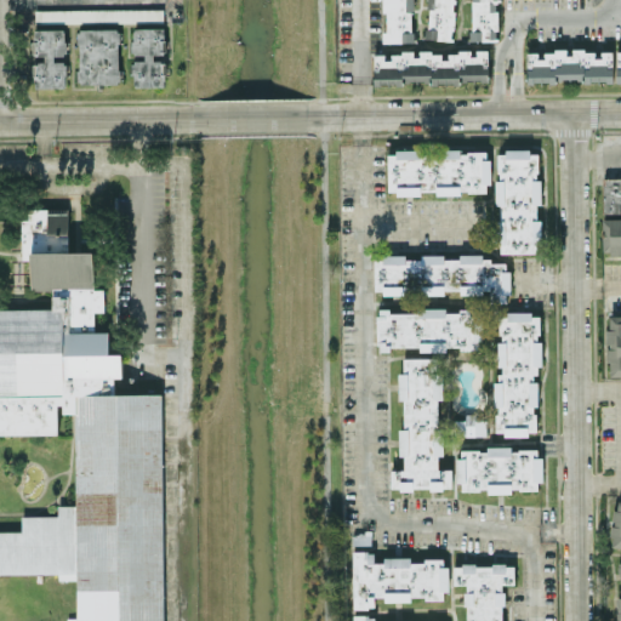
[(414,41),(412,0),(383,0),(386,43),(414,41)]
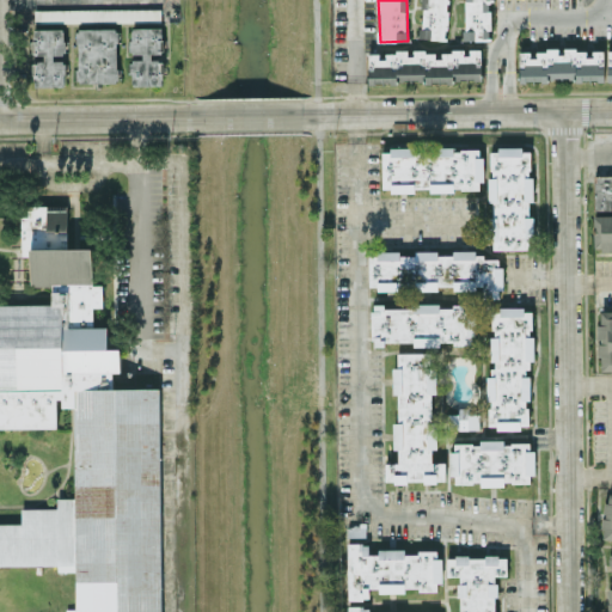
[(447,40),(448,0),(422,0),(421,38),(447,40)]
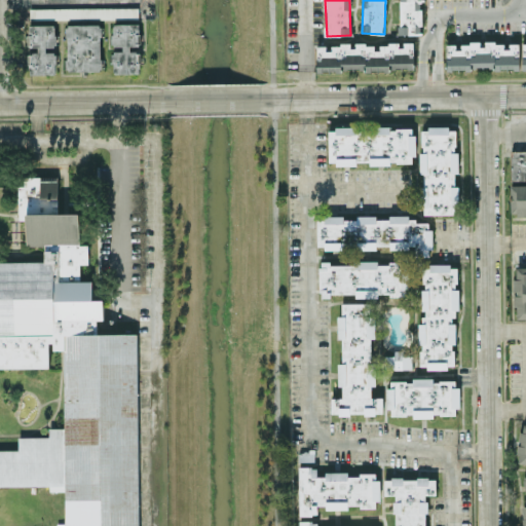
[(424,34),(423,0),(400,0),(401,34),(424,34)]
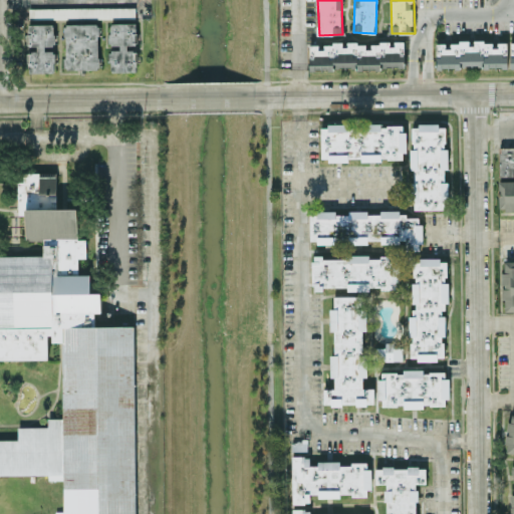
[(29,8),(29,18),(136,17),(136,7),(29,8)]
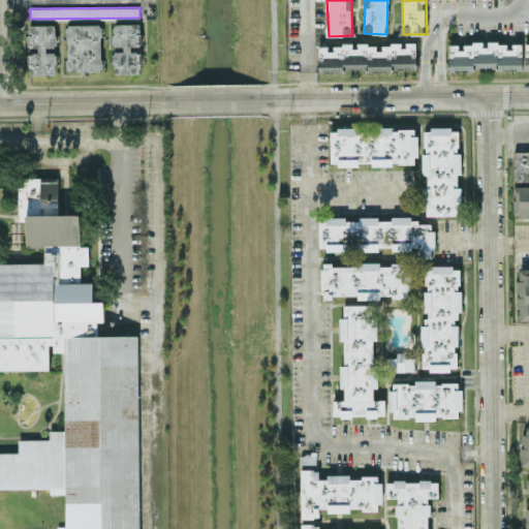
[(28,74),(57,73),(56,52),(47,53),(47,47),(57,47),(56,24),(28,25),(29,47),(37,47),(38,54),(28,54),(28,74)]
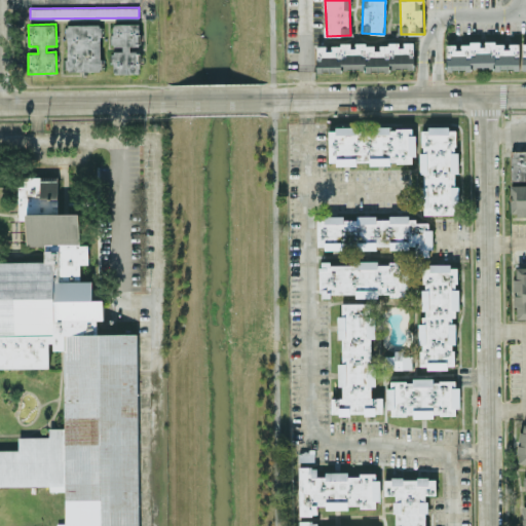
[(142,73),(140,24),(111,24),(112,45),(121,44),(121,51),(111,51),(112,74),(142,73)]
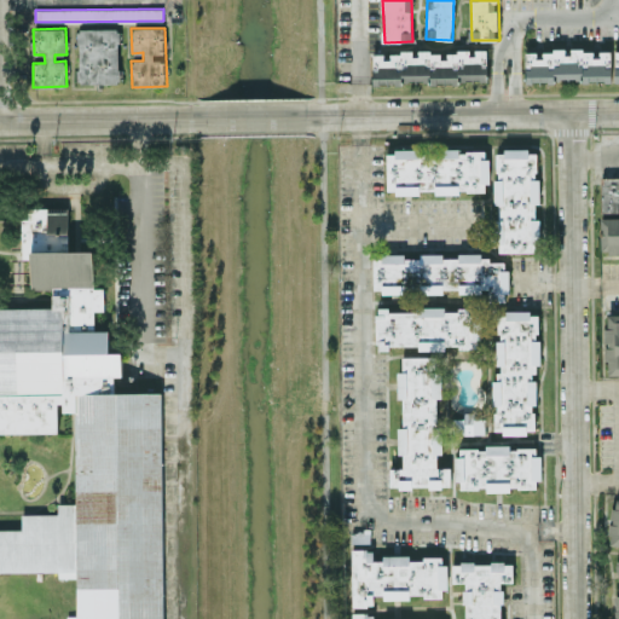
[(119,29),(76,29),(77,84),(120,84),(119,29)]
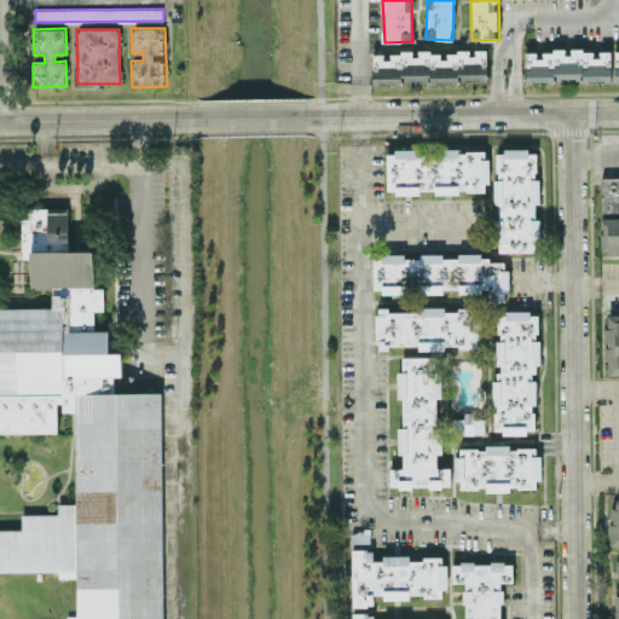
[(487,81),(486,50),(472,50),(472,51),(444,52),(444,51),(415,52),(415,51),(387,52),(387,53),(372,55),(374,85),(487,81)]
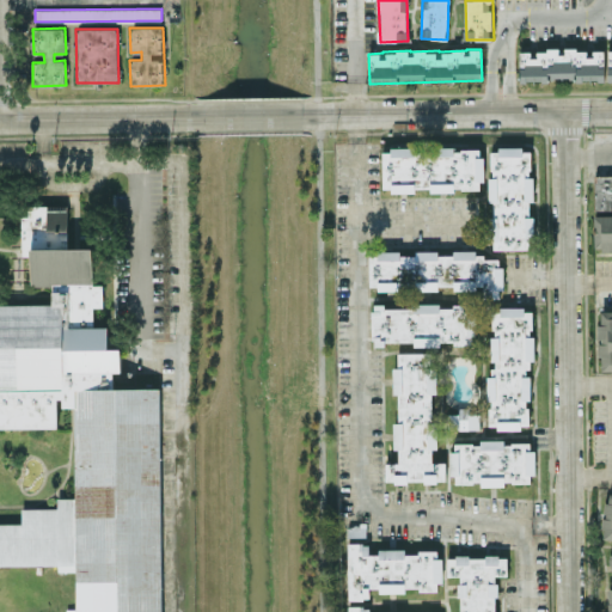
[(605,80),(604,50),(589,50),(589,49),(562,49),(533,50),(533,51),(519,51),(520,81),(605,80)]
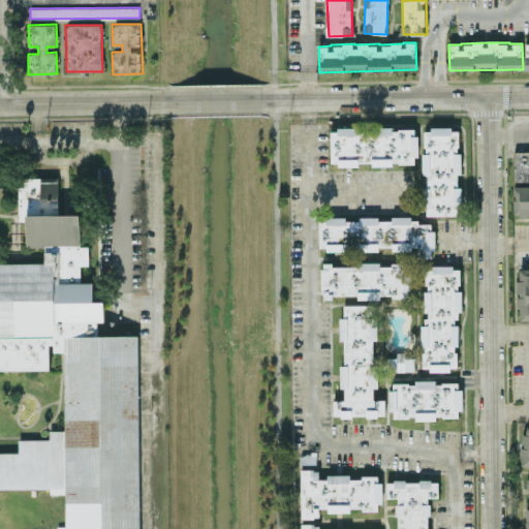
[(416,163),(416,128),(371,128),(371,129),(331,129),(331,165),(360,165),(360,164),(392,165),(392,163),(416,163)]
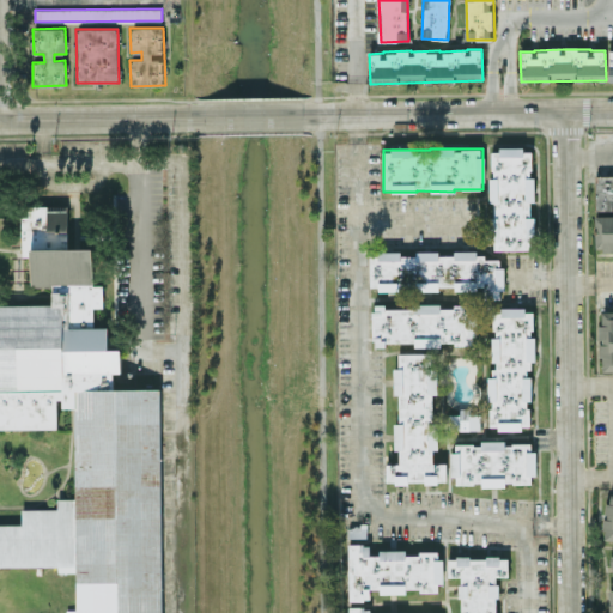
[(530,149),(490,150),(491,204),(493,204),(495,218),(490,218),(491,250),(534,249),(533,216),(530,216),(529,202),(535,202),(534,177),(532,177),(530,149)]
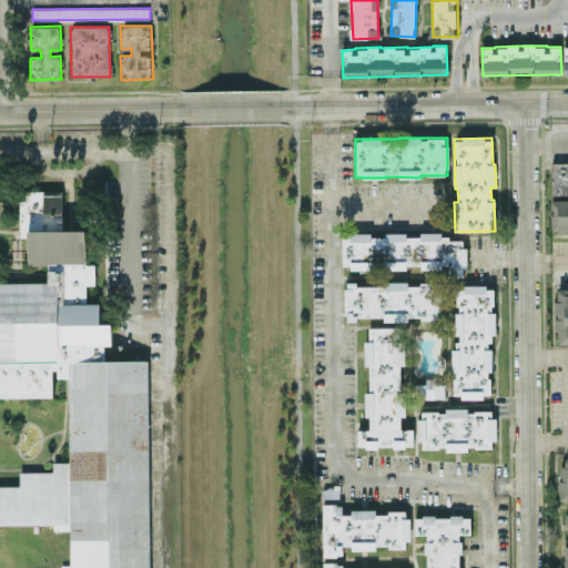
[(567,162),(551,162),(551,231),(567,231),(567,162)]
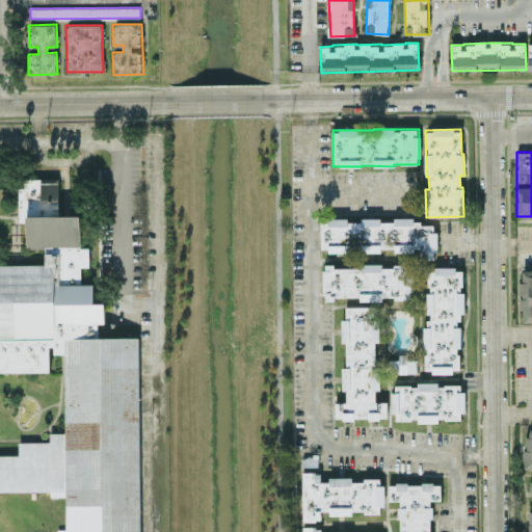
[(56,215),(56,202),(58,201),(58,179),(18,179),(19,223),(25,222),(25,215),(56,215)]
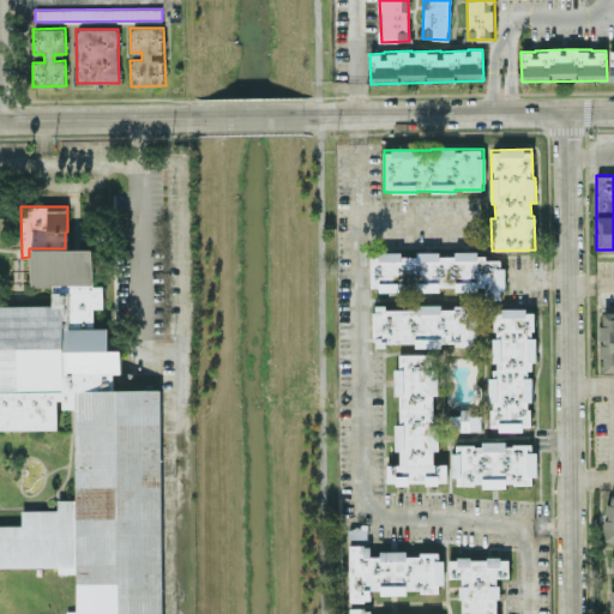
[(162,613),(161,389),(113,390),(113,374),(122,371),(106,324),(94,324),(92,308),(107,308),(86,250),(30,250),(30,287),(52,287),(52,305),(0,305),(0,429),(52,429),(62,408),(73,408),(74,498),(0,524),(0,569),(74,567),(76,593),(67,613),(162,613)]
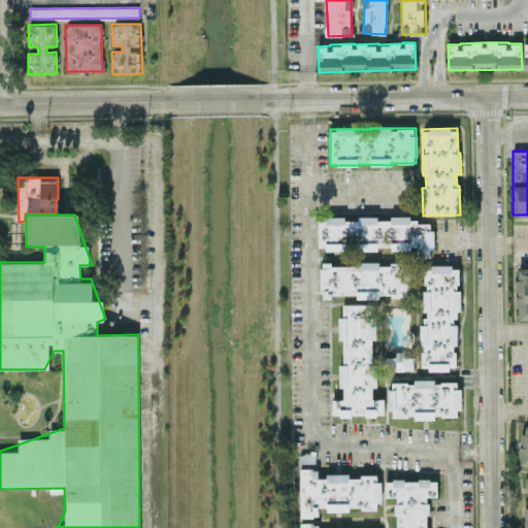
[(391,220),(378,220),(378,216),(359,217),(359,220),(345,220),(345,218),(319,218),(319,250),(344,250),(378,250),(378,246),(392,246),(392,250),(418,250),(418,257),(433,257),(433,230),(429,230),(429,222),(410,222),(410,216),(391,216),(391,220)]
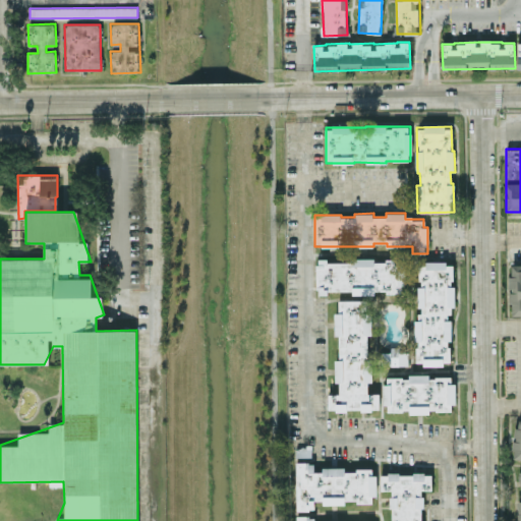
[(316,293),(373,292),(403,292),(403,259),(373,261),(373,258),(351,258),(351,261),(316,262),(316,293)]
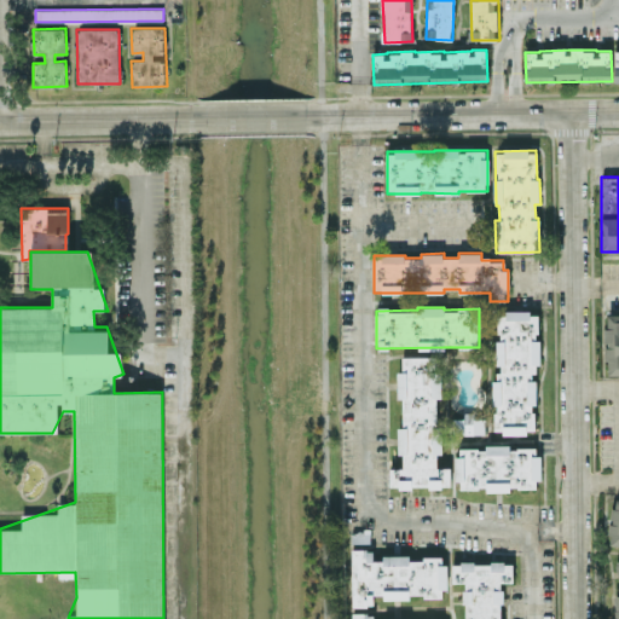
[(498,312),(497,380),(492,380),(492,404),(495,404),(495,433),(534,433),(536,380),(538,380),(539,313),(498,312)]
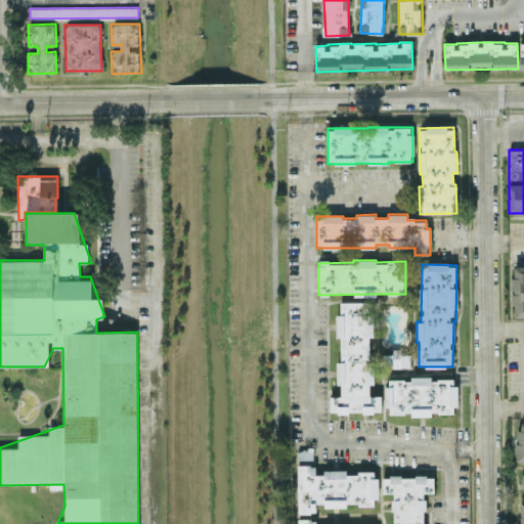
[(523,265),(513,266),(513,317),(523,316),(523,265)]
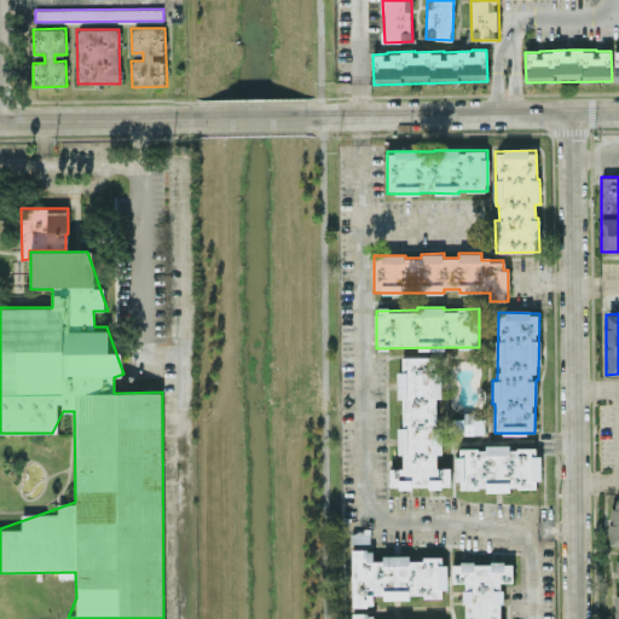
[(389,487),(451,487),(450,468),(438,468),(437,455),(443,455),(443,427),(437,427),(437,398),(441,398),(441,371),(435,371),(434,357),(403,357),(403,371),(397,371),(398,399),(401,399),(403,427),(398,427),(398,455),(403,455),(403,468),(389,468),(389,487)]
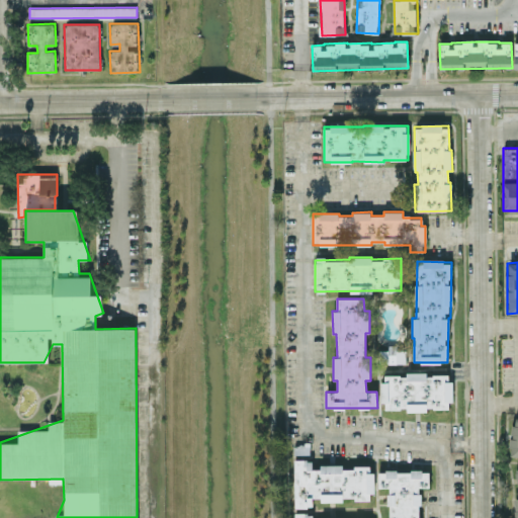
[(406,363),(406,350),(397,350),(397,345),(387,345),(387,350),(379,350),(378,363),(406,363)]
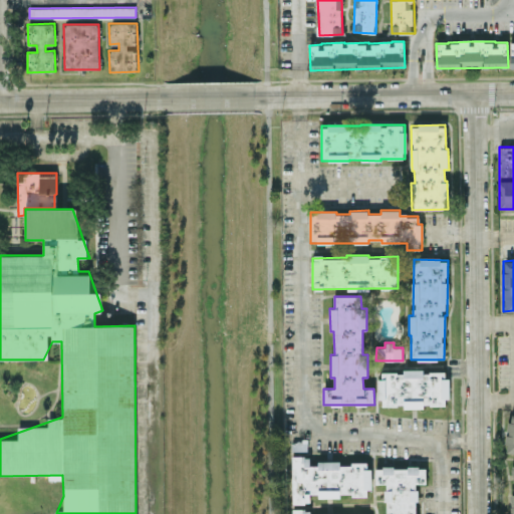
[(424,405),(448,406),(449,378),(445,378),(445,372),(423,371),(423,369),(403,368),(403,372),(379,371),(378,406),(404,406),(404,408),(424,409),(424,405)]
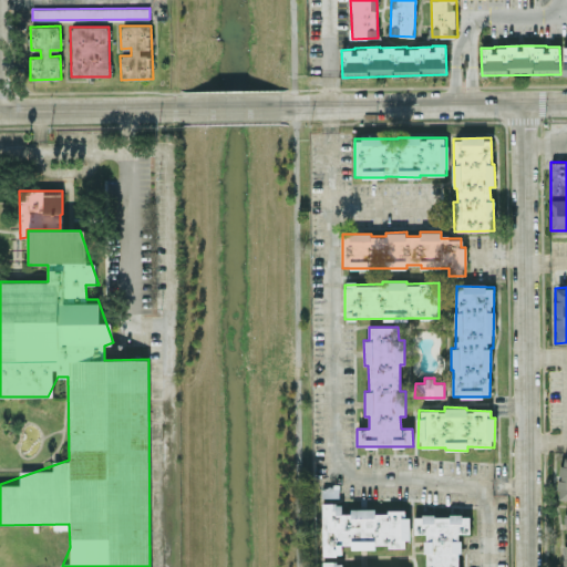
[(323,555),(342,555),(342,548),(375,547),(375,546),(409,545),(408,511),(375,512),(375,509),(341,511),(341,503),(322,503),(323,555)]
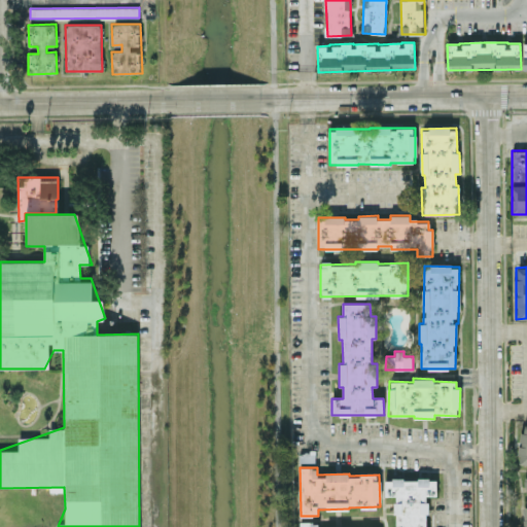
[(427,526),(426,496),(436,495),(436,478),(385,480),(385,496),(394,495),(394,526),(427,526)]
